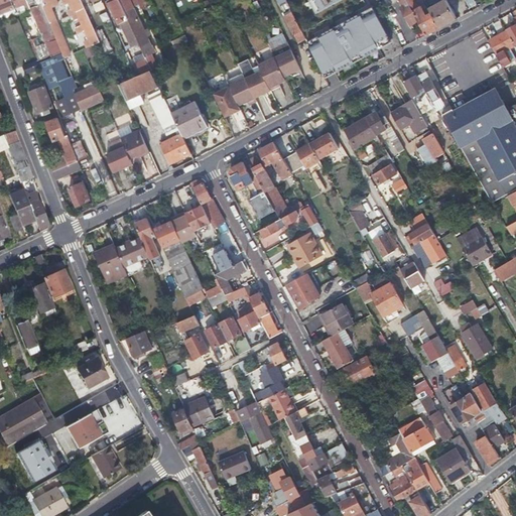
[(14,0),(8,0),(9,1),(0,4),(0,13),(17,7),(14,0)]
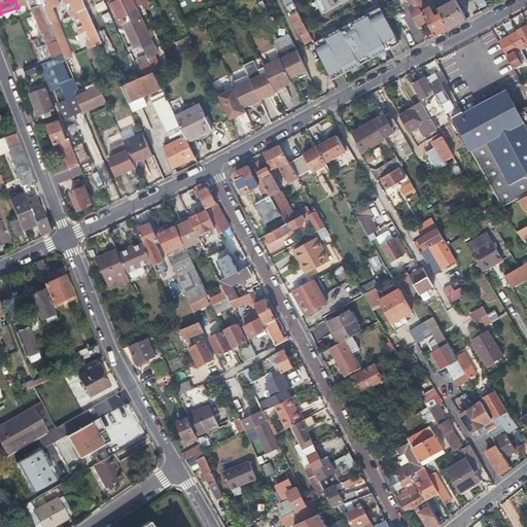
[(41,0),(50,21),(56,19),(50,3),(48,0),(41,0)]
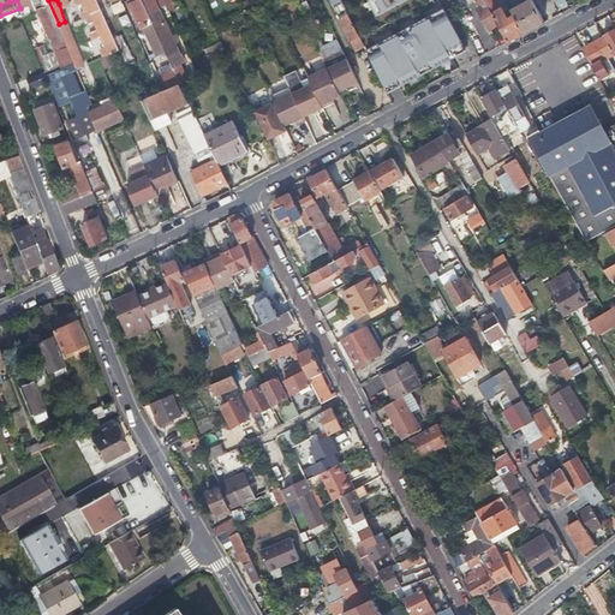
[(84,0),(89,9),(84,11),(81,12),(83,17),(90,13),(97,29),(90,33),(93,39),(100,35),(107,49),(109,54),(119,51),(95,0),(75,0),(76,3),(81,0),(84,0)]
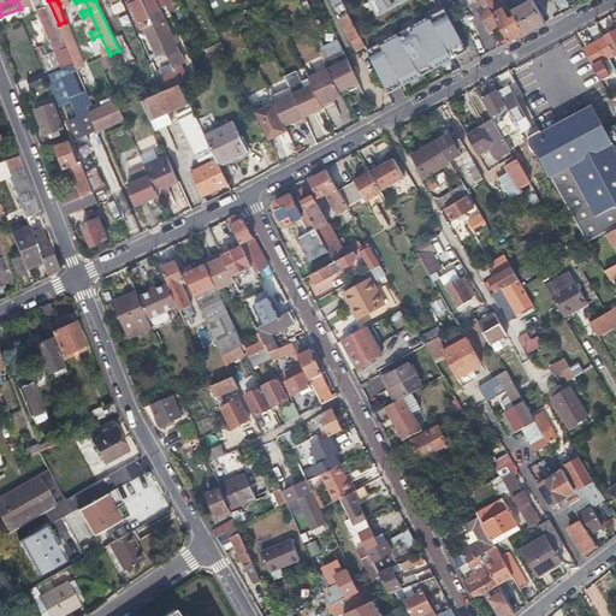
[(165,51),(148,13),(141,0),(130,0),(129,1),(141,28),(143,27),(157,55),(165,51)]
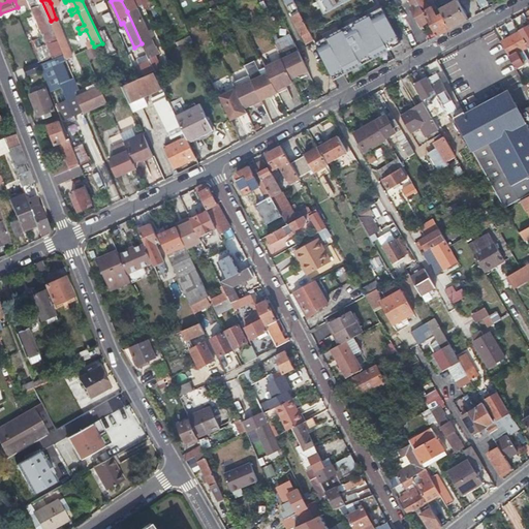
[(121,0),(127,11),(135,8),(131,0),(121,0)]
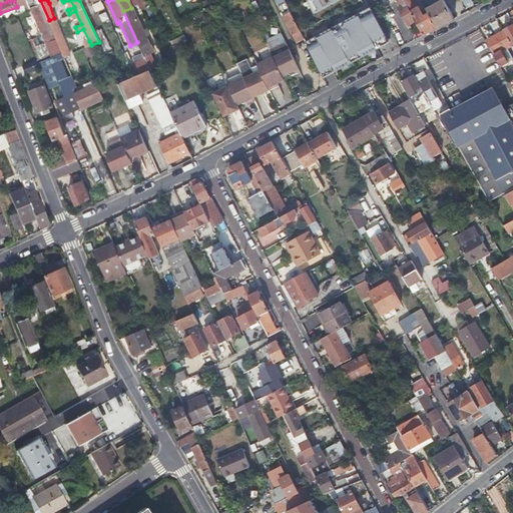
[(308,0),(315,13),(339,0),(308,0)]
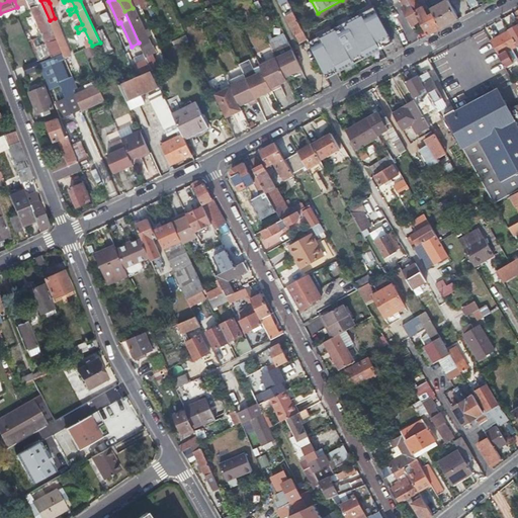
[(422,23),(408,0),(402,0),(406,7),(403,8),(414,27),(422,23)]
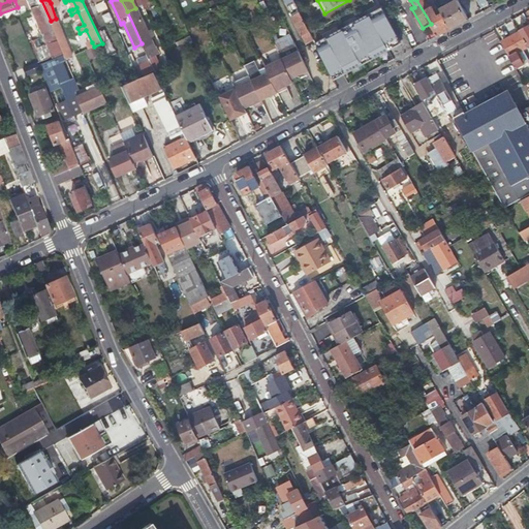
[(416,0),(431,24),(437,36),(450,29),(442,13),(436,17),(426,0),(416,0)]
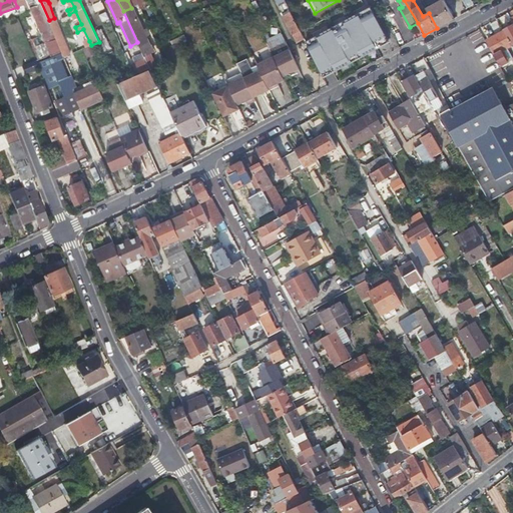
[(426,8),(429,13),(437,28),(454,18),(443,0),(442,0),(437,3),(436,0),(433,2),(434,5),(426,8)]
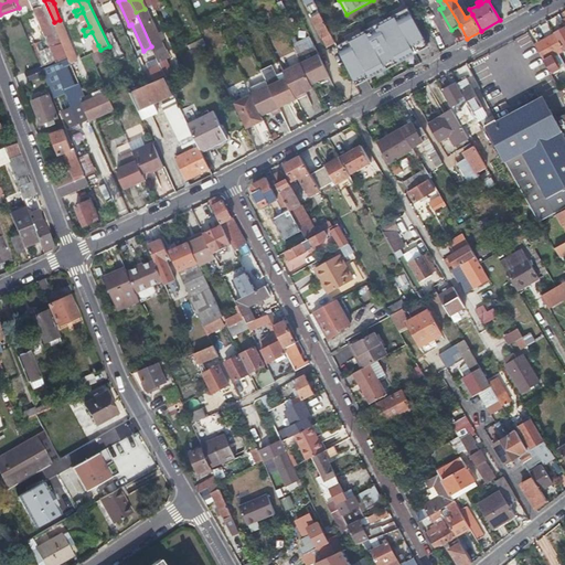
[(104,3),(105,12),(115,11),(114,2),(104,3)]
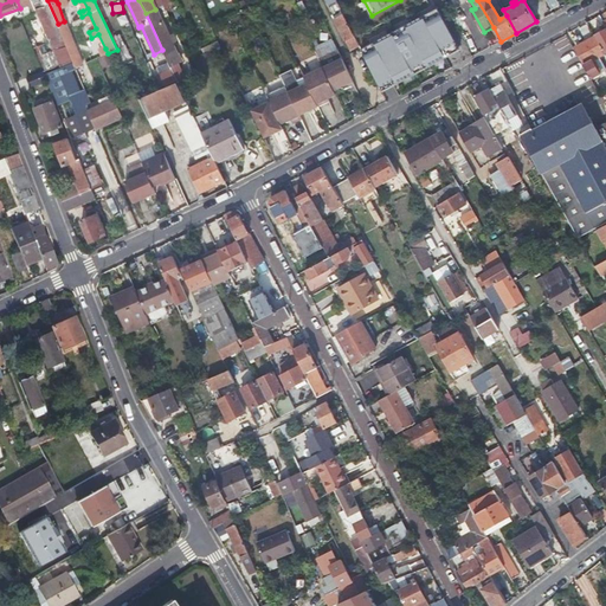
[(350,51),(360,46),(337,2),(330,6),(334,14),(333,15),(350,51)]
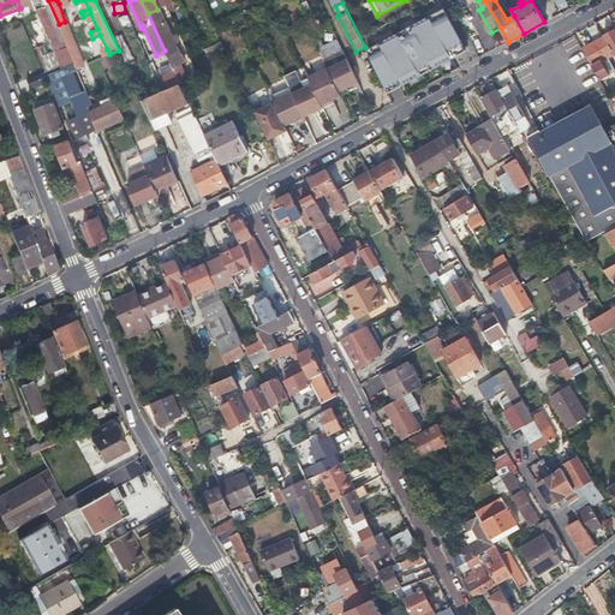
[(61,65),(65,64),(69,63),(43,5),(41,6),(36,9),(61,65)]
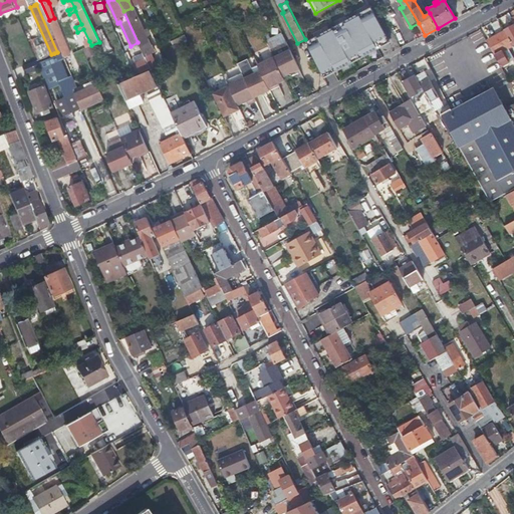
[(368,9),(387,44),(391,42),(371,7),(368,9)]
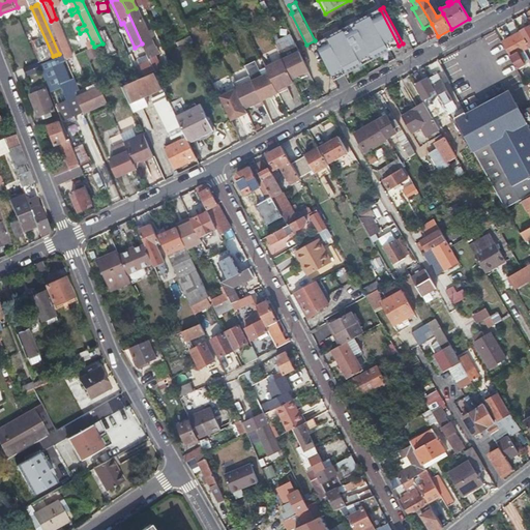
[(150,61),(154,70),(155,72),(162,69),(154,55),(153,56),(151,52),(155,49),(136,8),(127,11),(142,43),(150,61)]
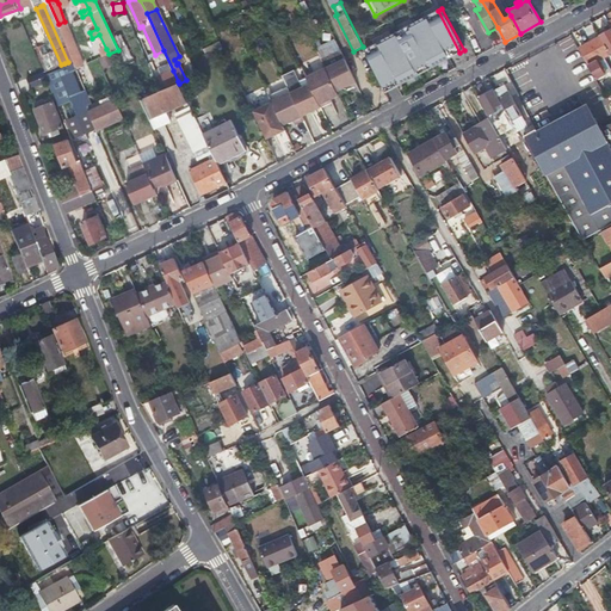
[(364,50),(386,92),(460,53),(438,11),(364,50)]
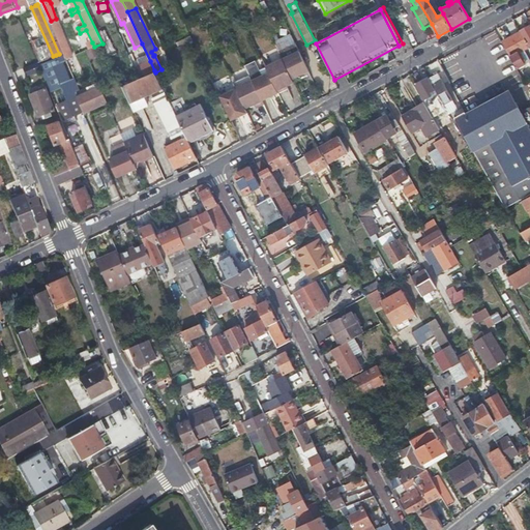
[(529,46),(529,26),(519,32),(528,48),(529,46)]
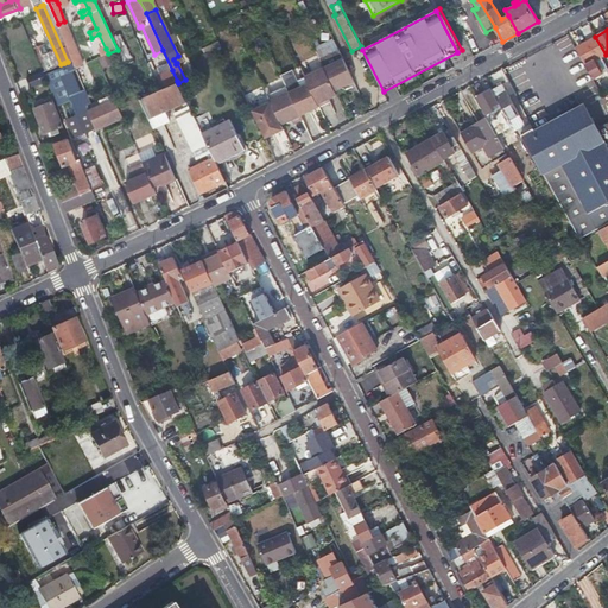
[(595,59),(606,55),(595,37),(577,46),(587,64),(584,65),(591,78),(602,73),(595,59)]
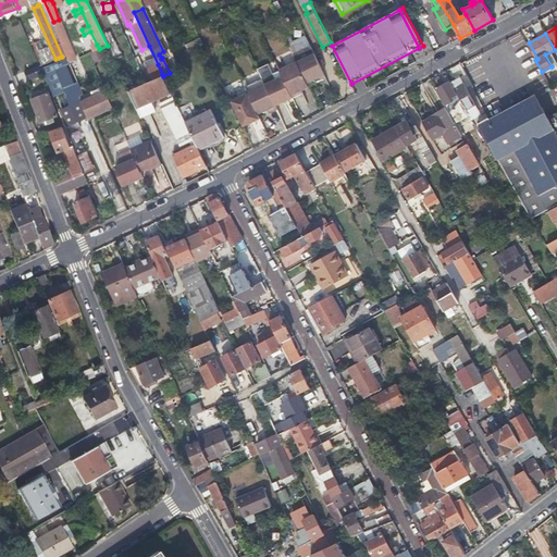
[(114,42),(108,46),(112,57),(120,53),(114,42)]
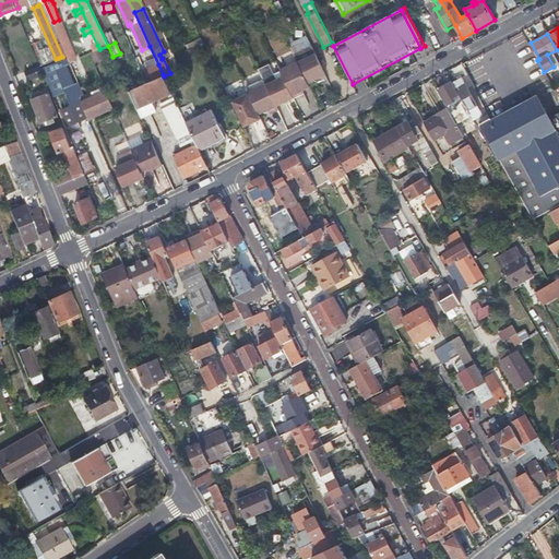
[(87,55),(91,54),(99,49),(97,45),(86,50),(87,55)]
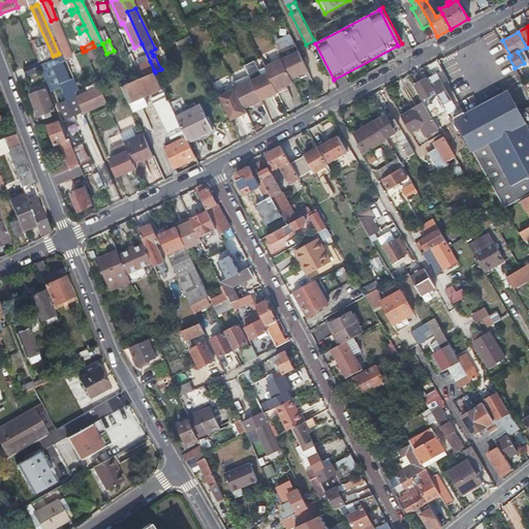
[(278,50),(282,58),(292,82),(301,79),(300,76),(308,72),(294,42),(278,50)]
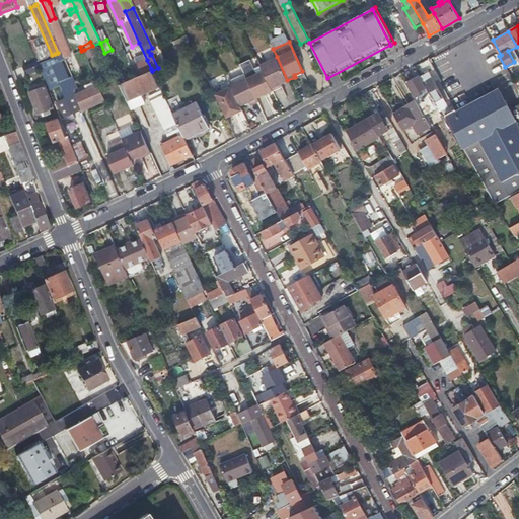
[(60,118),(82,108),(74,89),(77,87),(63,52),(36,63),(41,70),(60,118)]
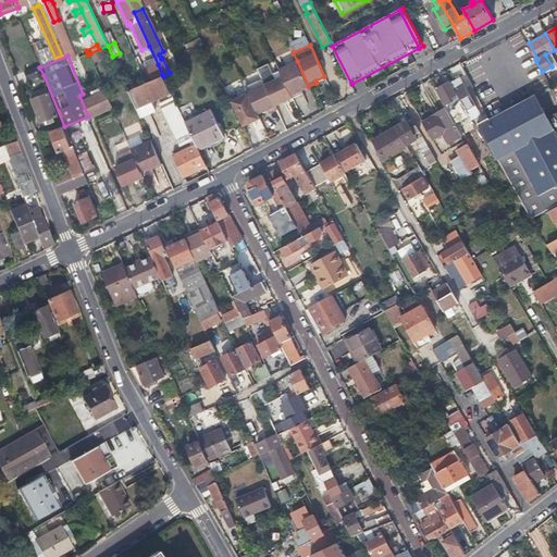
[(474,69),(469,60),(459,65),(465,74),(474,69)]
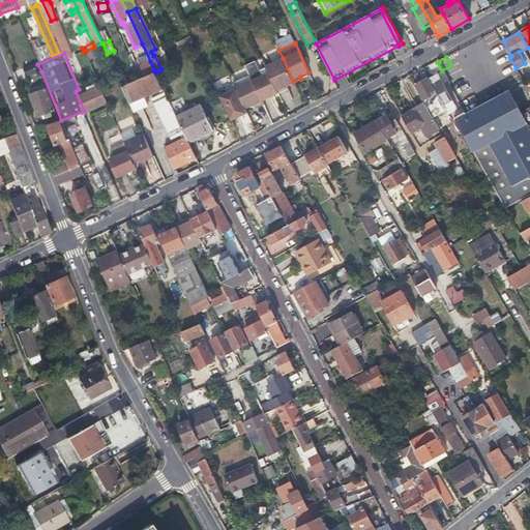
[(283,58),(265,66),(268,71),(276,91),(287,86),(294,83),(293,82),(283,58)]
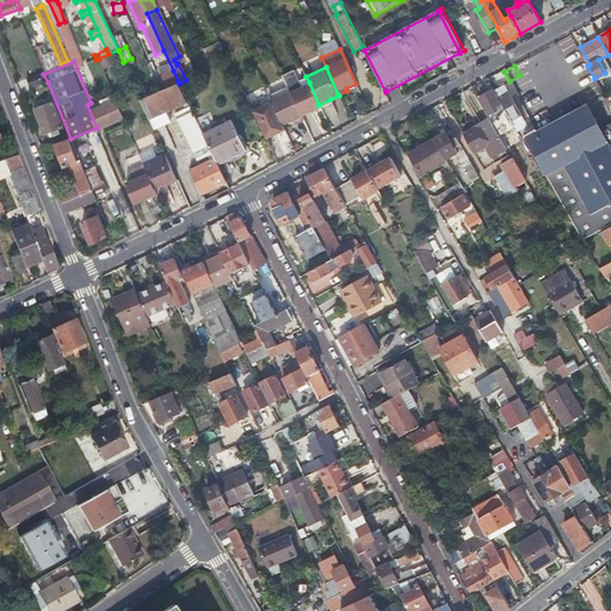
[(164,88),(178,81),(173,71),(166,74),(158,78),(164,88)]
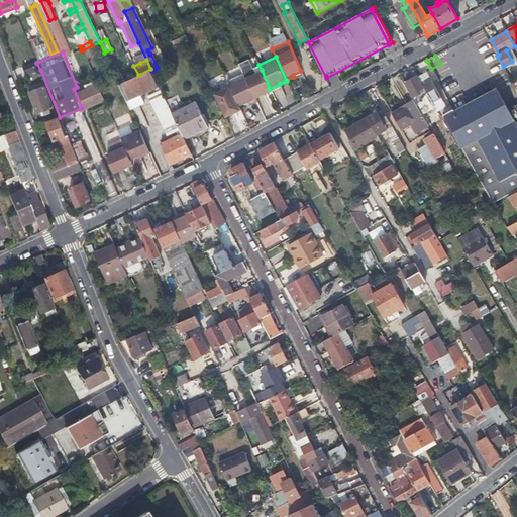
[(36,62),(29,64),(22,67),(26,75),(40,70),(36,63),(36,62)]
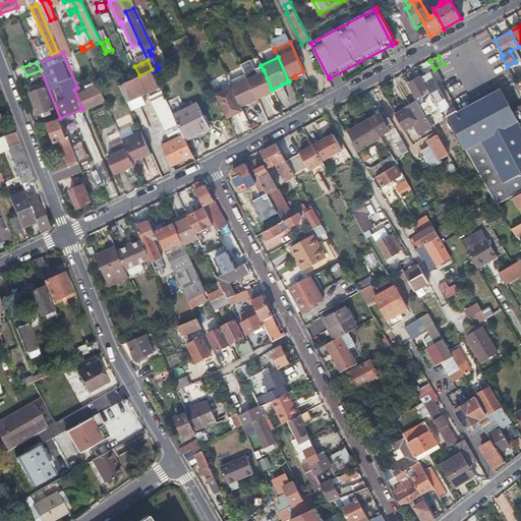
[(264,70),(246,77),(256,100),(274,92),(273,91),(272,90),(264,70)]
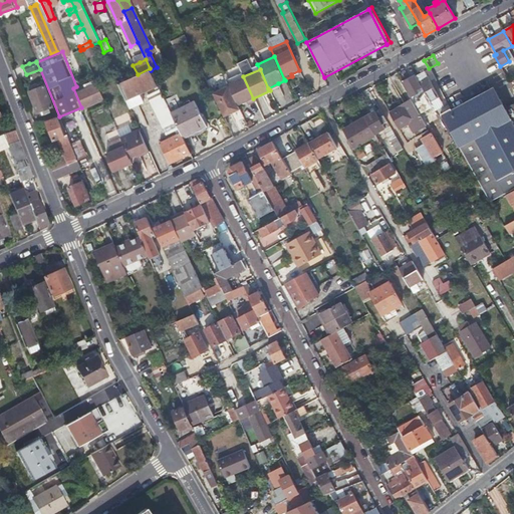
[(118,84),(124,96),(130,108),(144,102),(140,95),(158,85),(151,70),(118,84)]
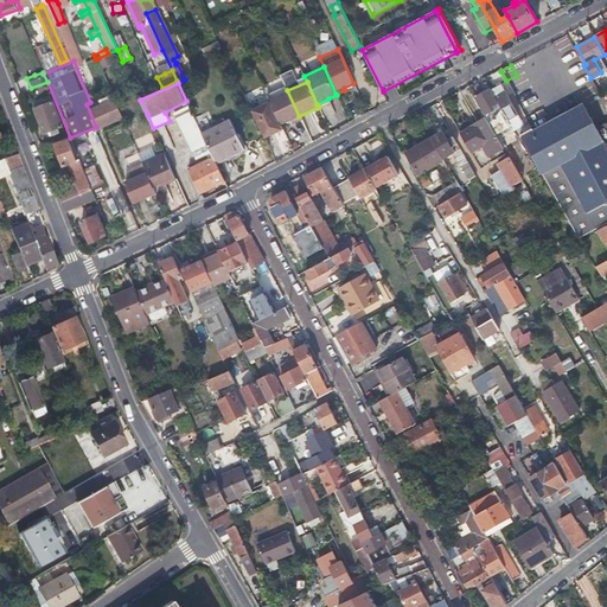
[(490,90),(499,107),(508,119),(517,113),(500,84),(490,90)]
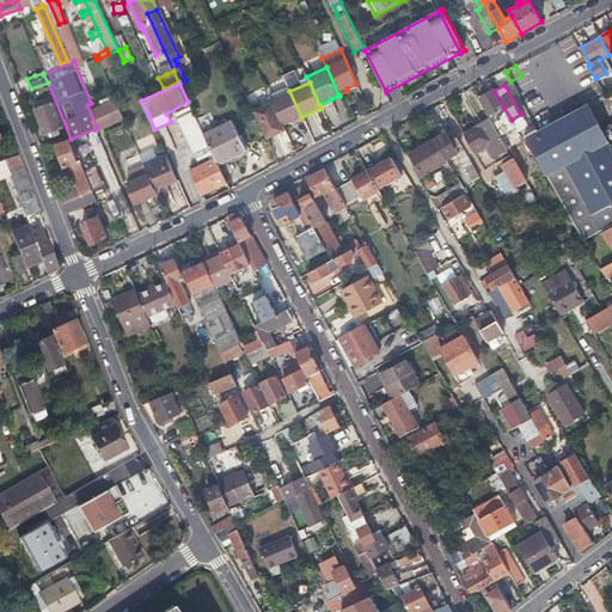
[(289,90),(269,98),(270,101),(282,127),(293,121),(295,126),(304,121),(301,117),(289,91),(289,90)]
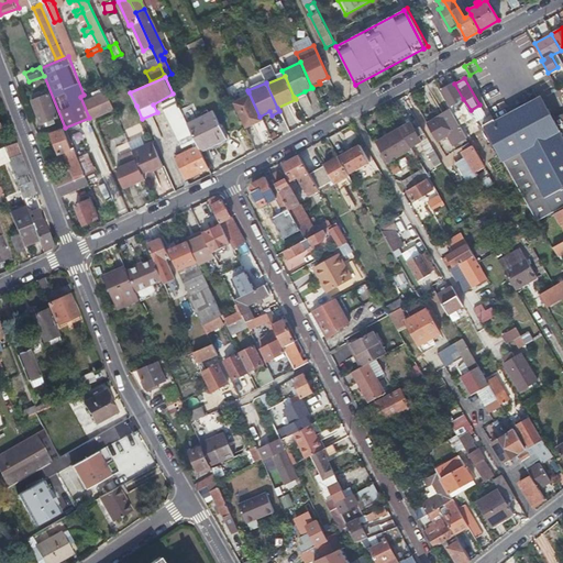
[(440,91),(449,107),(463,99),(454,84),(440,91)]
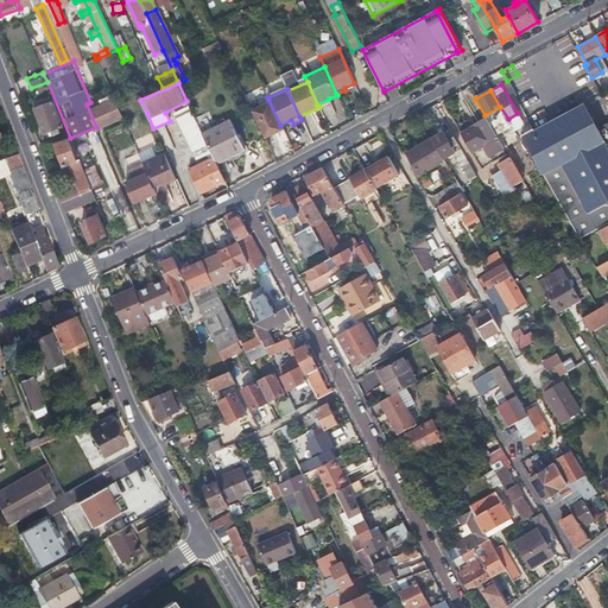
[(96,127),(124,116),(113,93),(90,102),(87,105),(96,127)]
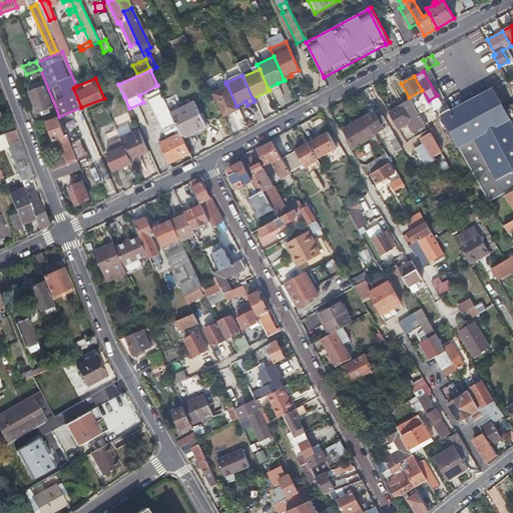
[(226,84),(210,91),(222,117),(238,109),(236,106),(226,84)]
